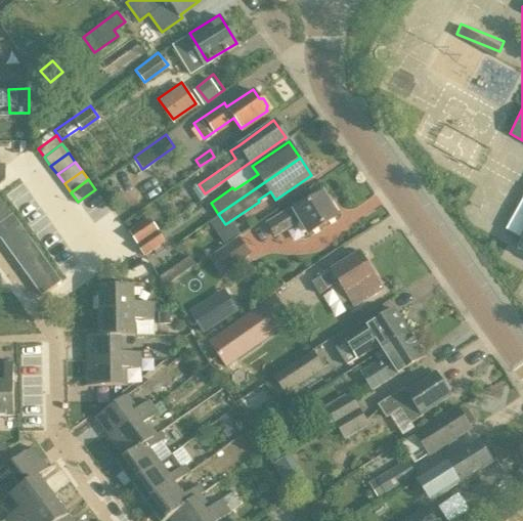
[(337,215),(322,191),(307,202),(304,197),(265,220),(274,235),(301,220),(308,232),(337,215)]
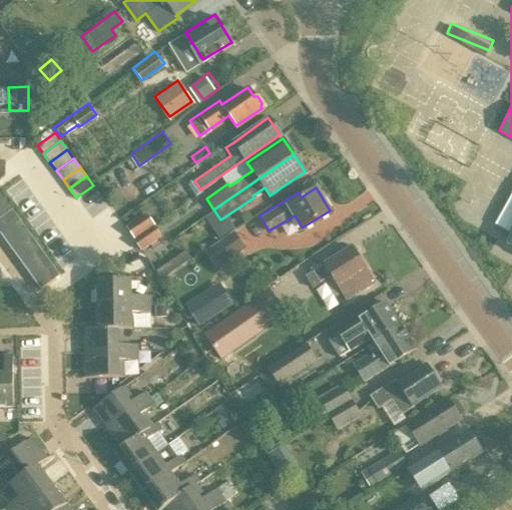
[(0,214),(10,207),(0,194),(0,214)]
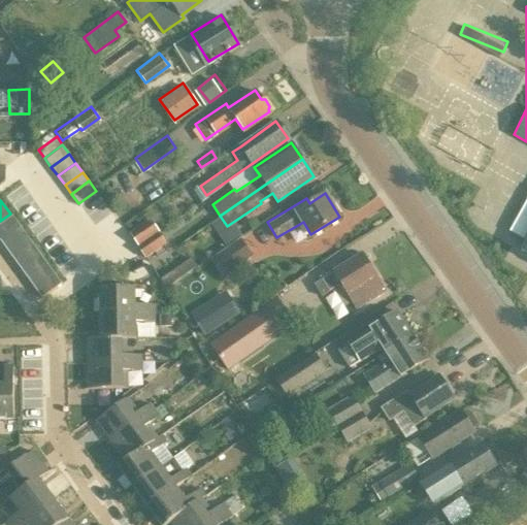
[(0,238),(19,225),(11,215),(0,222),(0,238)]
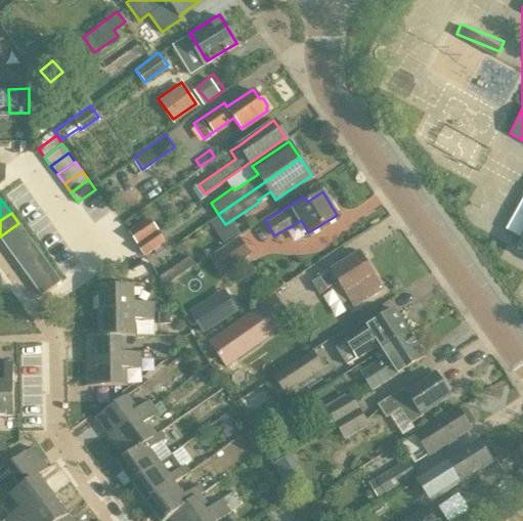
[(127,229),(136,244),(158,228),(148,216),(127,229)]
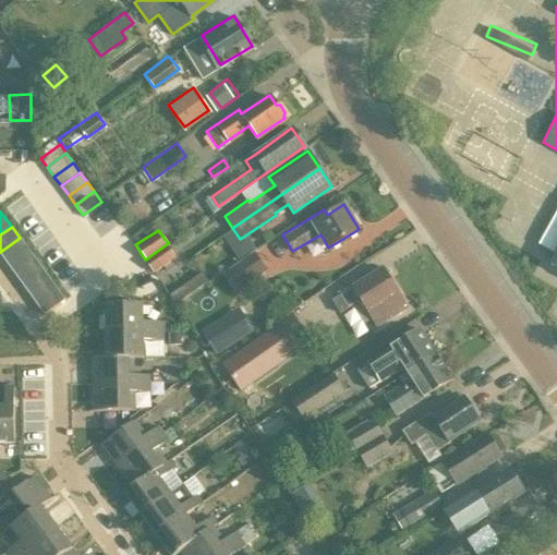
[(0,254),(7,263),(27,248),(20,238),(0,252),(0,254)]
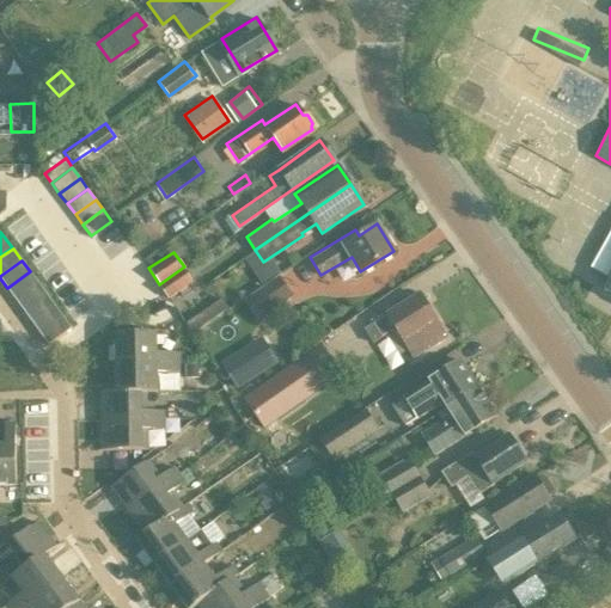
[(184,266),(159,284),(167,298),(193,281),(183,268),(184,266)]
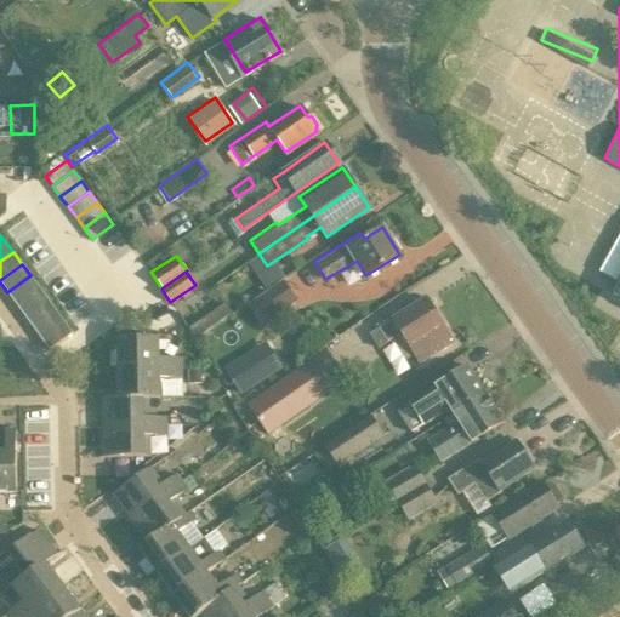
[(7,292),(16,303),(39,286),(30,275),(7,292)]
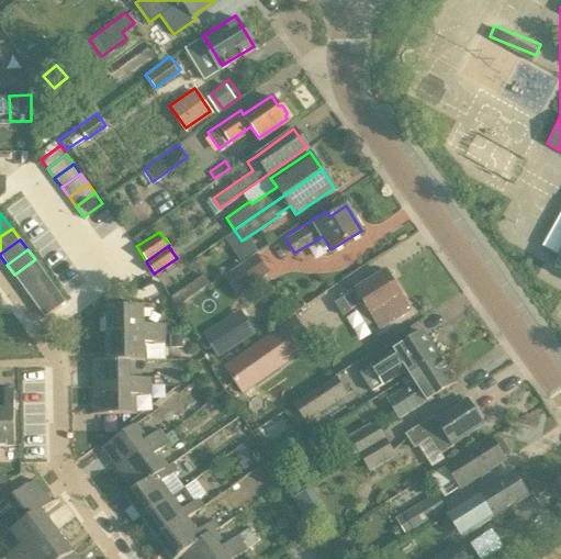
[(223,275),(236,293),(268,271),(255,253),(223,275)]
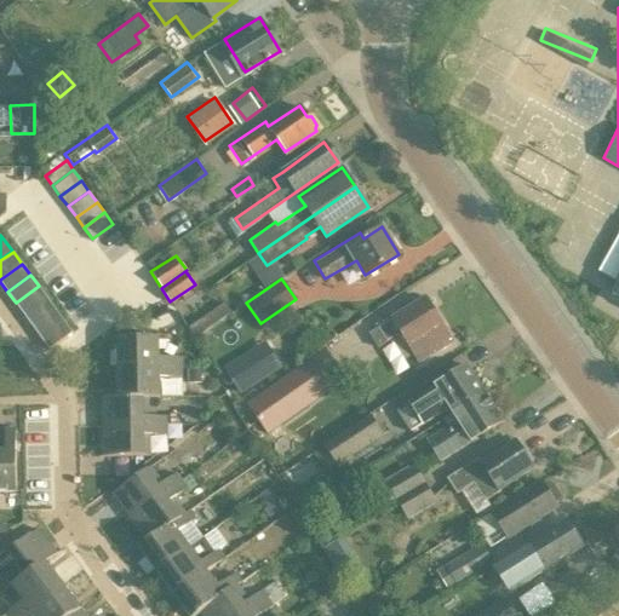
[(16,303),(24,314),(47,297),(39,286),(16,303)]
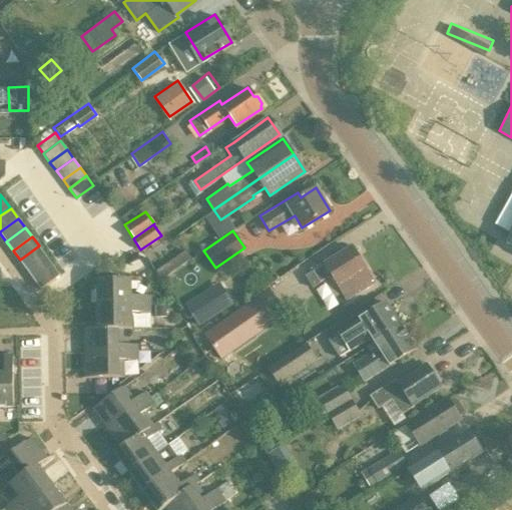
[(178,239),(148,260),(160,278),(190,258),(178,239)]
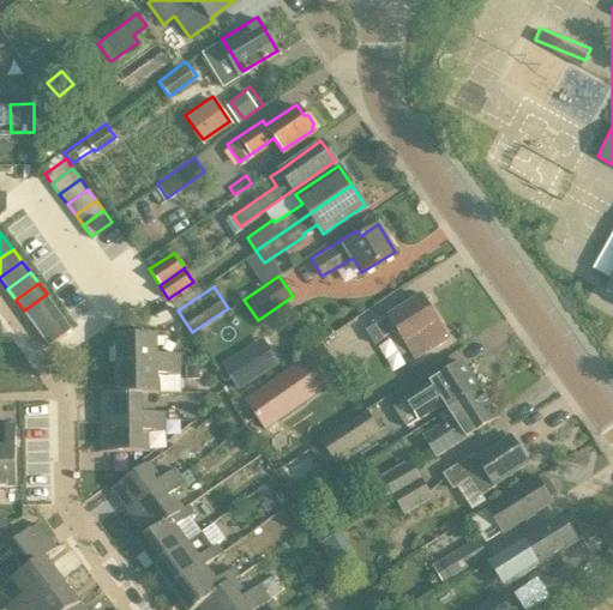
[(24,310),(32,321),(55,305),(47,294),(24,310)]
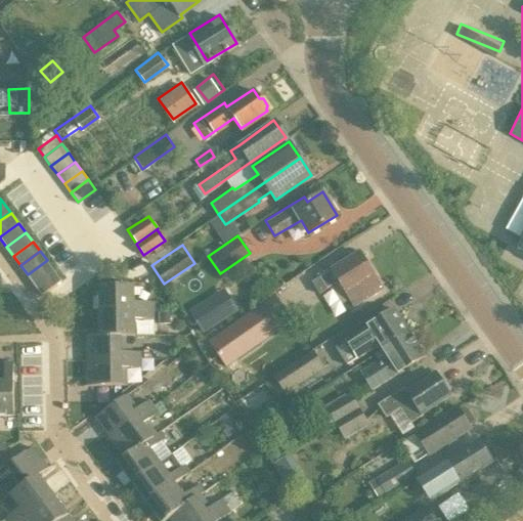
[(312,280),(319,293),(339,280),(353,304),(381,288),(358,252),(312,280)]
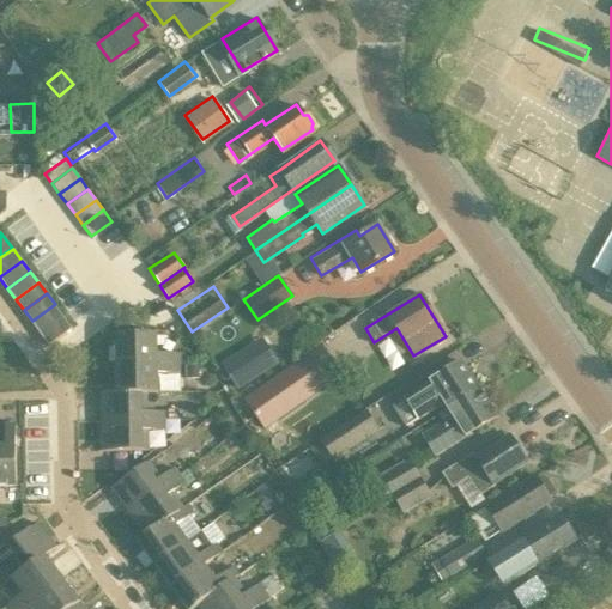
[(32,321),(40,333),(62,315),(55,304),(32,321)]
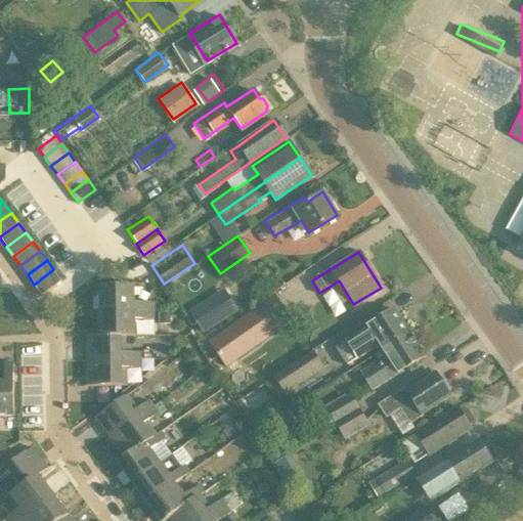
[(53,269),(34,285),(41,294),(60,279),(53,269)]
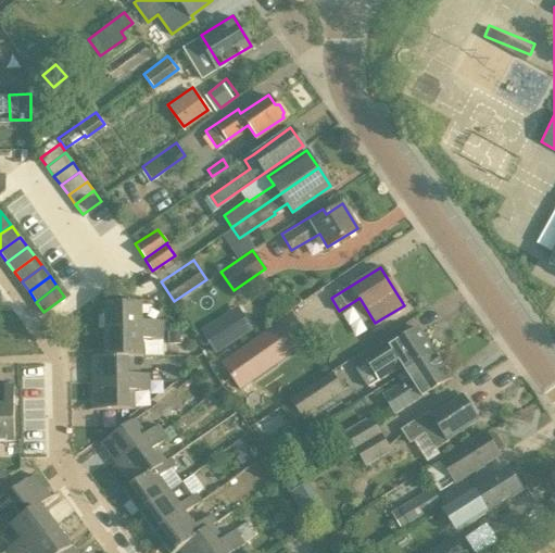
[(104,301),(104,328),(174,328),(174,327),(166,327),(166,318),(140,318),(140,301),(104,301)]
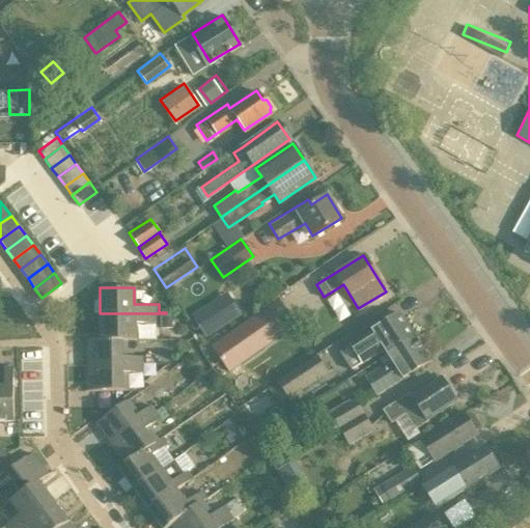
[(191,313),(204,336),(226,323),(212,301),(191,313)]
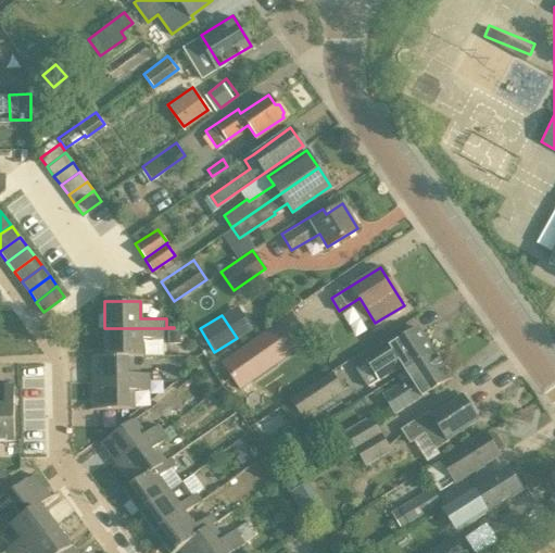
[(402,365),(404,369),(433,351),(417,326),(368,357),(381,378),(402,365)]
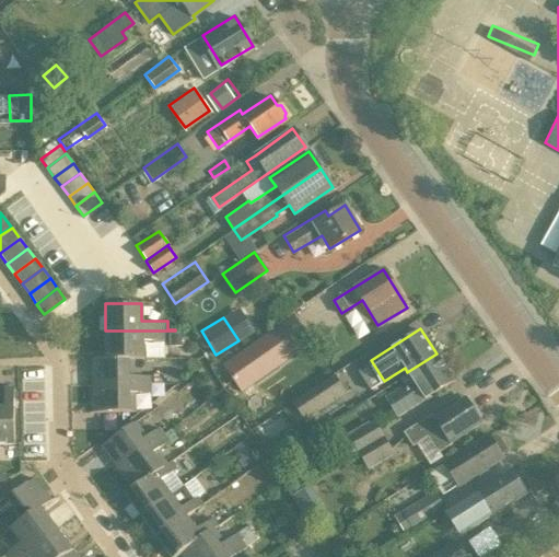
[(105,331),(105,357),(132,357),(141,357),(141,339),(175,339),(175,331),(105,331)]
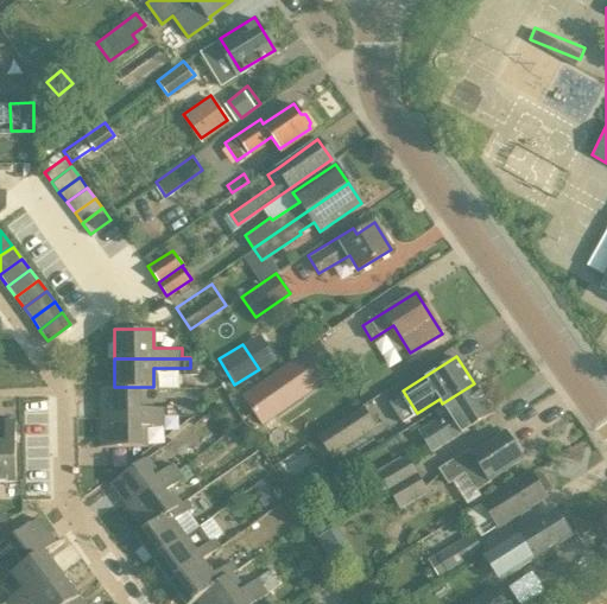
[(261,421),(298,395),(280,369),(244,395),(261,421)]
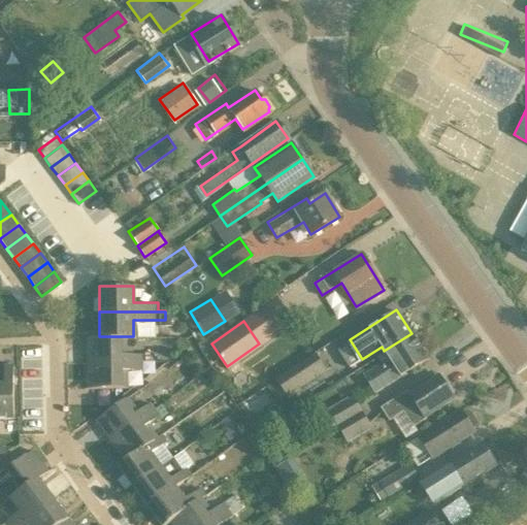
[(412,333),(384,351),(388,356),(361,372),(373,391),(427,357),(412,333)]
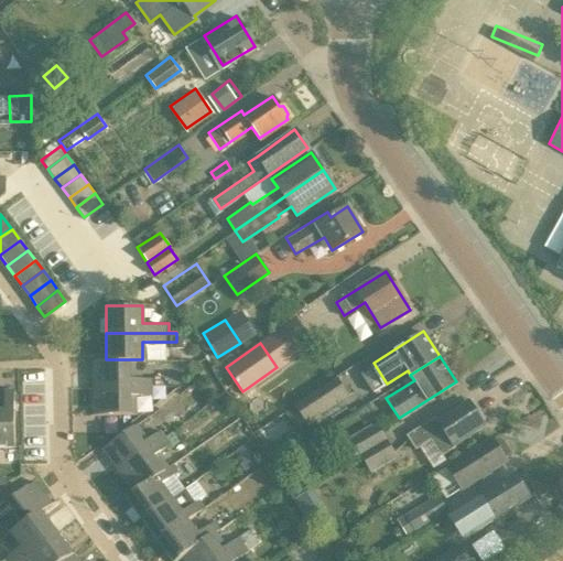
[(93,359),(93,386),(160,386),(160,376),(133,377),(133,359),(106,359),(93,359)]
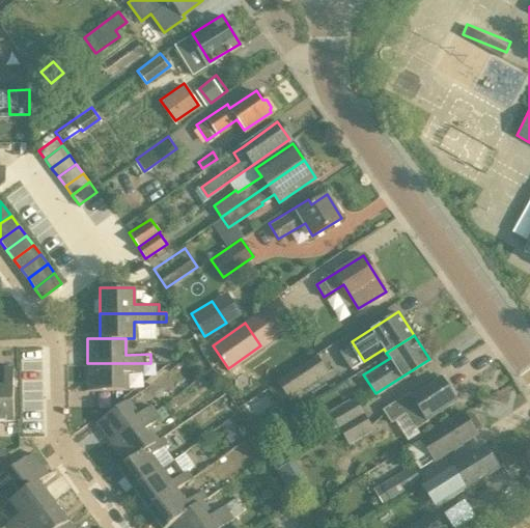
[(315,354),(289,371),(300,387),(326,370),(315,354)]
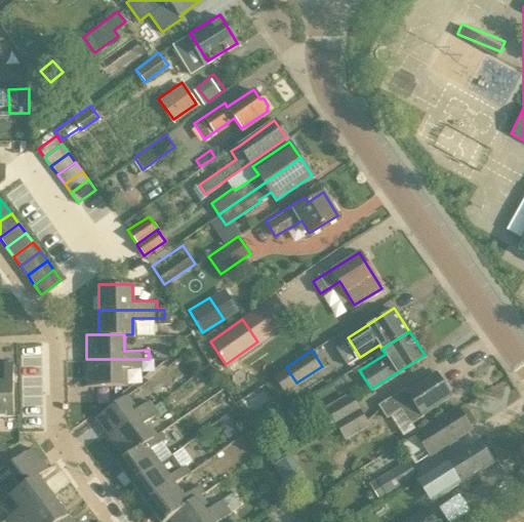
[(149,359),(86,359),(86,385),(125,384),(124,366),(138,366),(138,365),(149,365),(149,359)]
